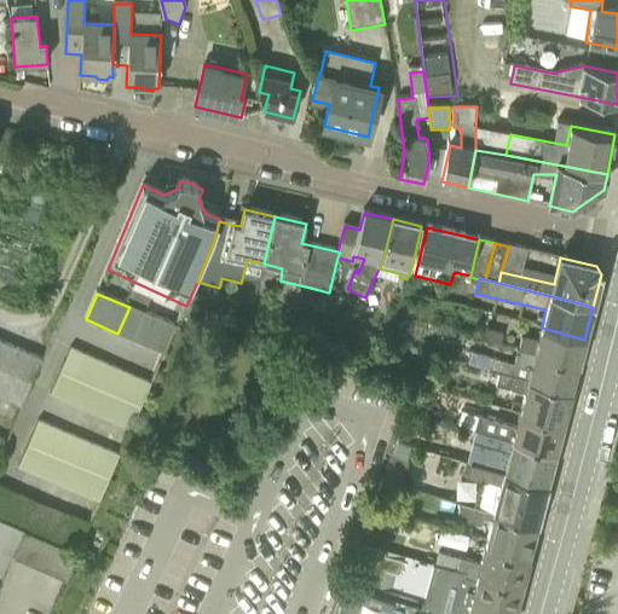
[(175,329),(144,314),(132,341),(163,355),(175,329)]
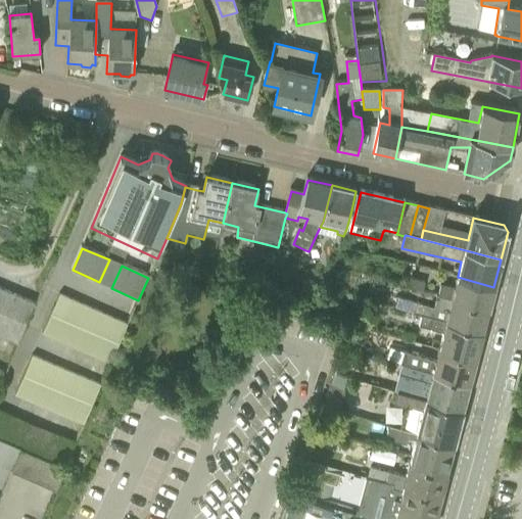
[(441,286),(438,296),(488,310),(493,287),(458,277),(455,289),(441,286)]
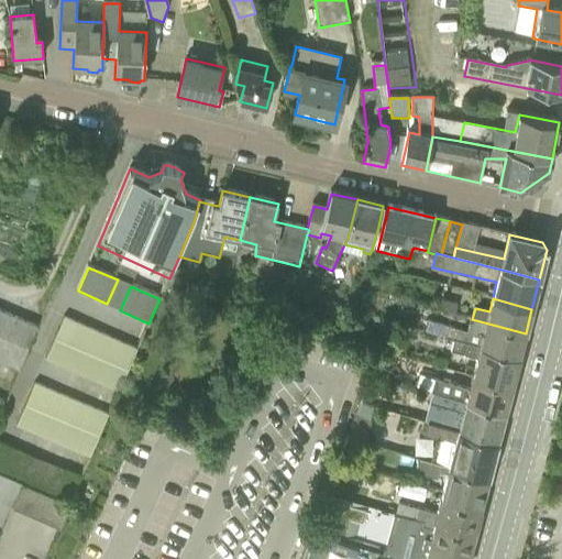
[(459,306),(441,302),(440,311),(456,316),(459,306)]
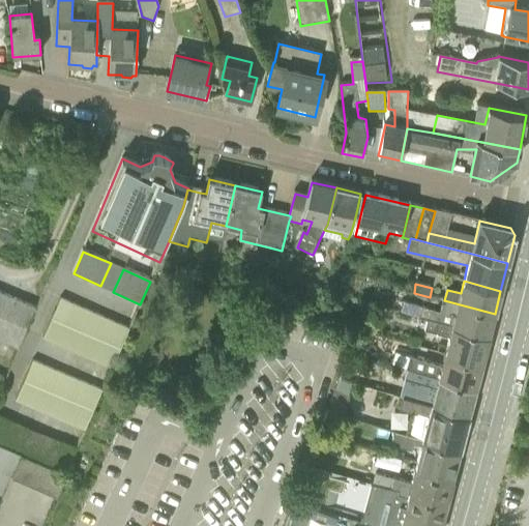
[(292,293),(286,309),(298,313),(304,297),(292,293)]
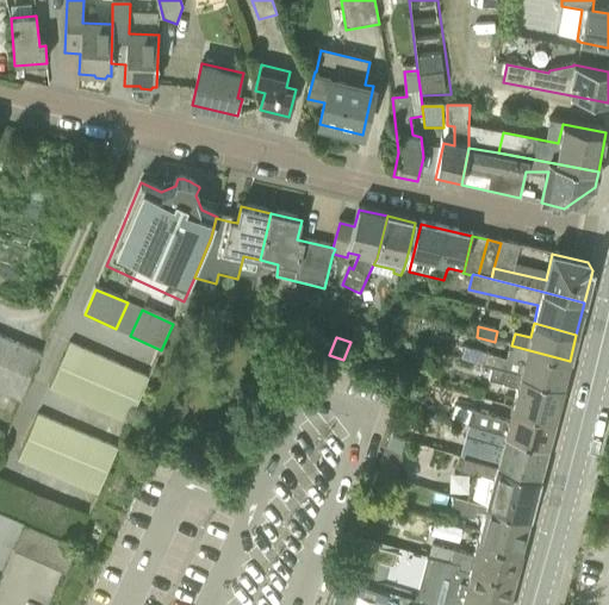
[(0,365),(7,368),(17,344),(5,338),(0,349),(0,365)]
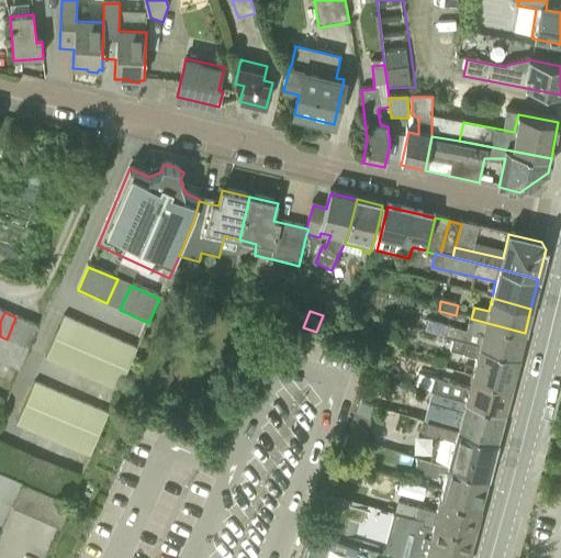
[(18,344),(26,322),(15,317),(7,339),(18,344)]
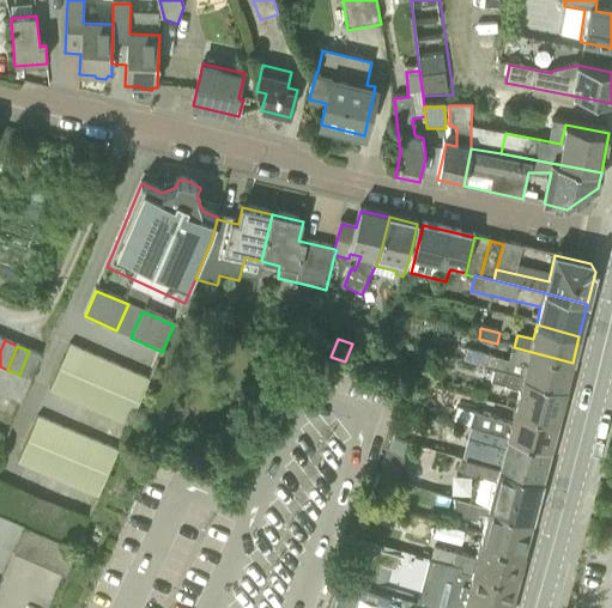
[(84,351),(71,346),(60,369),(73,375),(84,351)]
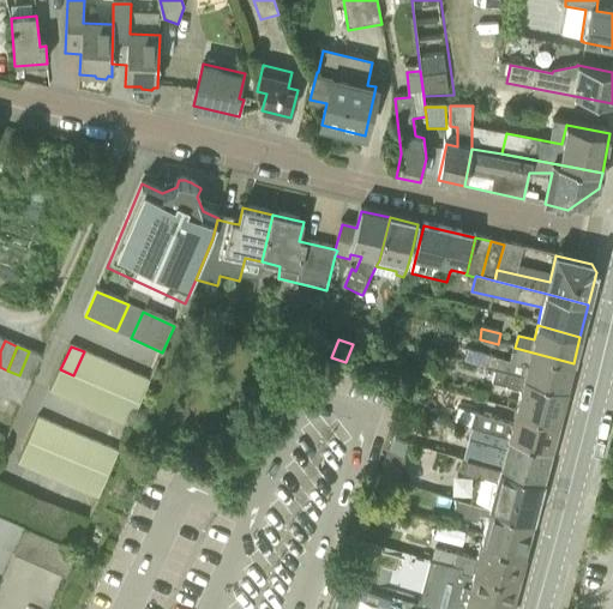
[(464,362),(479,367),(566,390),(574,363),(515,348),(511,361),(469,349),(464,362)]
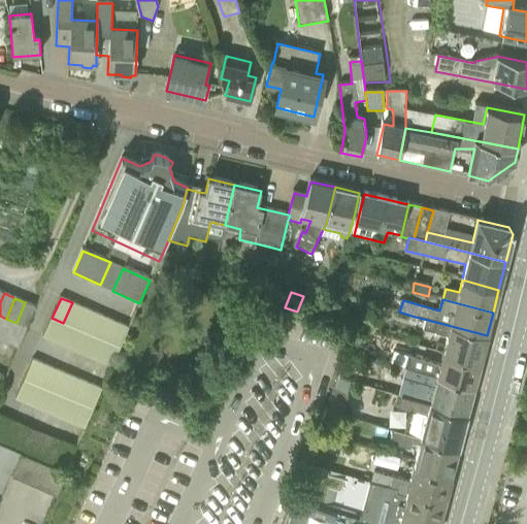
[(17,323),(27,328),(36,307),(25,302),(17,323)]
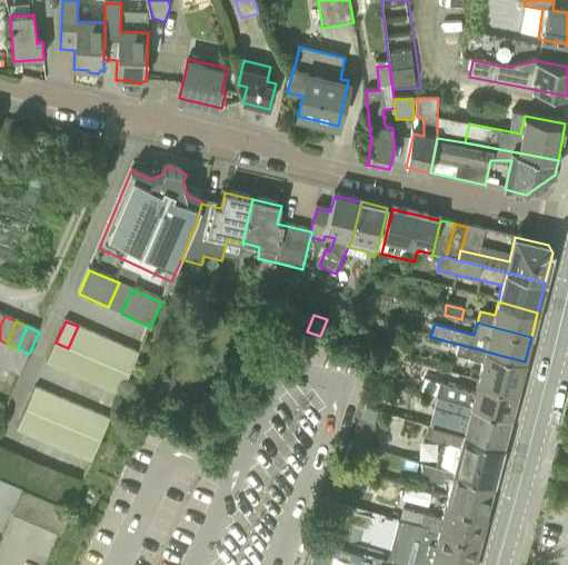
[(80,354),(90,333),(78,326),(68,348),(80,354)]
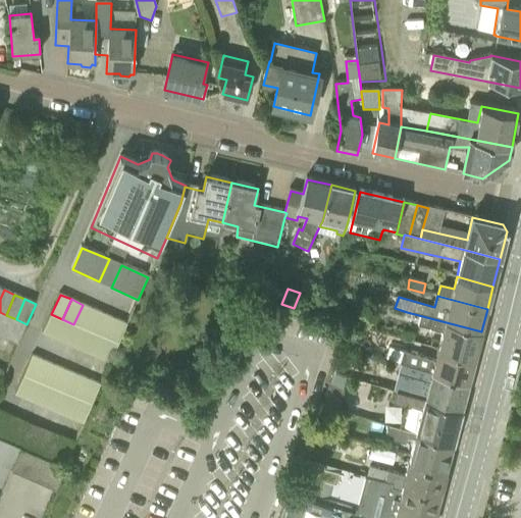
[(85,329),(94,310),(83,305),(73,324),(85,329)]
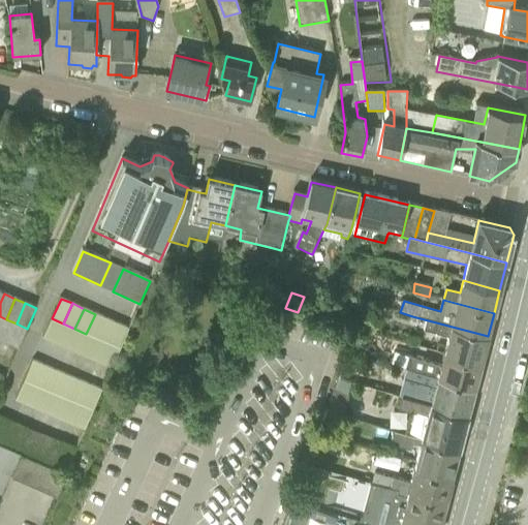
[(86,334),(98,339),(107,319),(95,314),(86,334)]
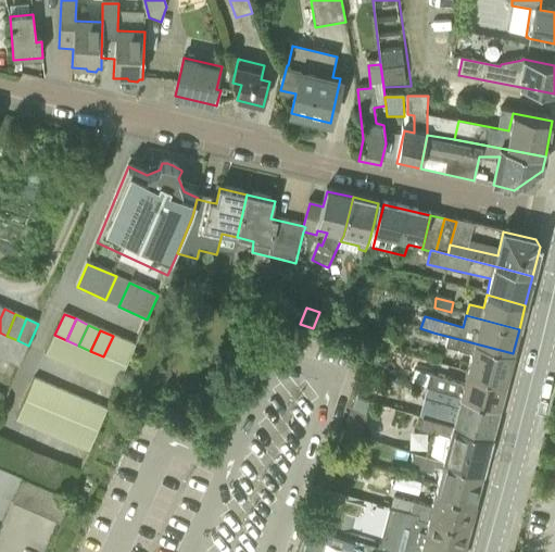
[(471,354),(466,373),(505,384),(513,353),(433,333),(430,342),(471,354)]
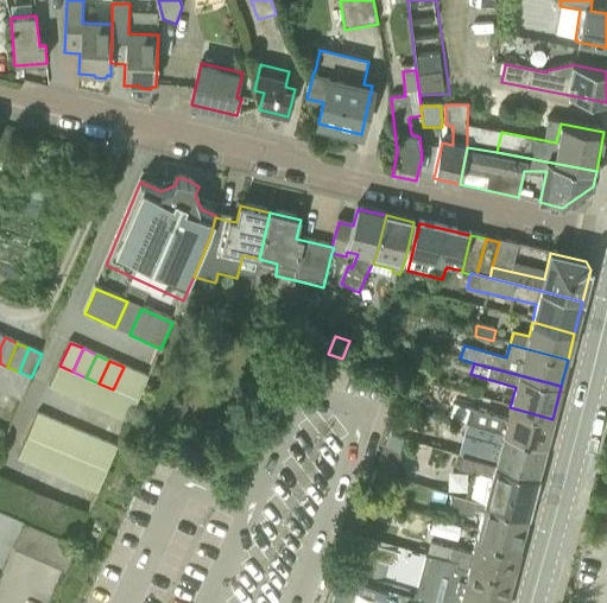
[(49,389),(62,395),(73,372),(59,366),(49,389)]
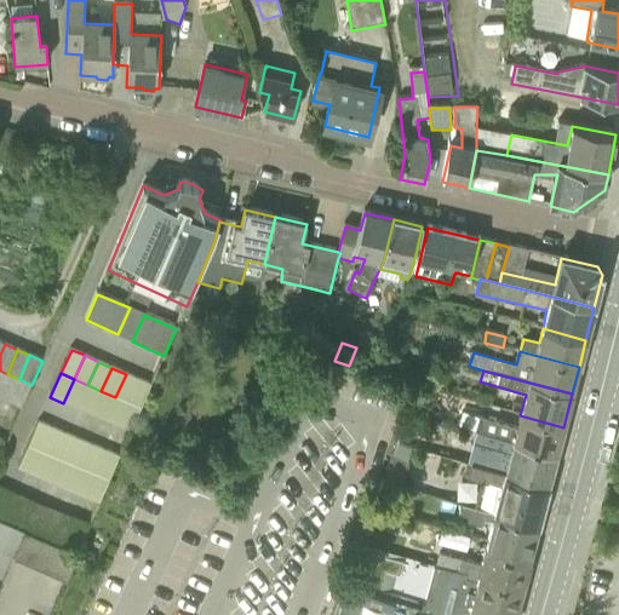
[(0,390),(0,400),(10,403),(19,379),(7,374),(0,390)]
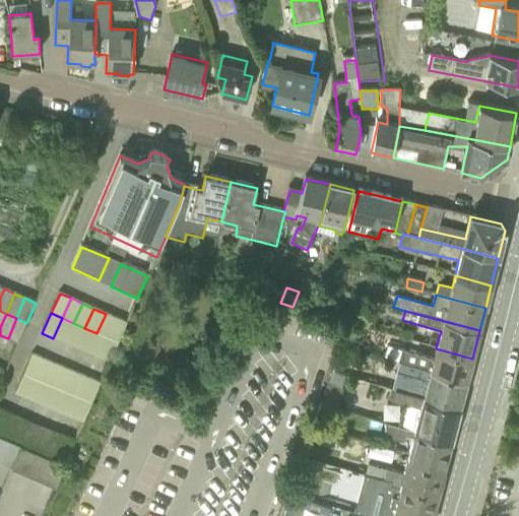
[(106,314),(96,333),(108,339),(117,319),(106,314)]
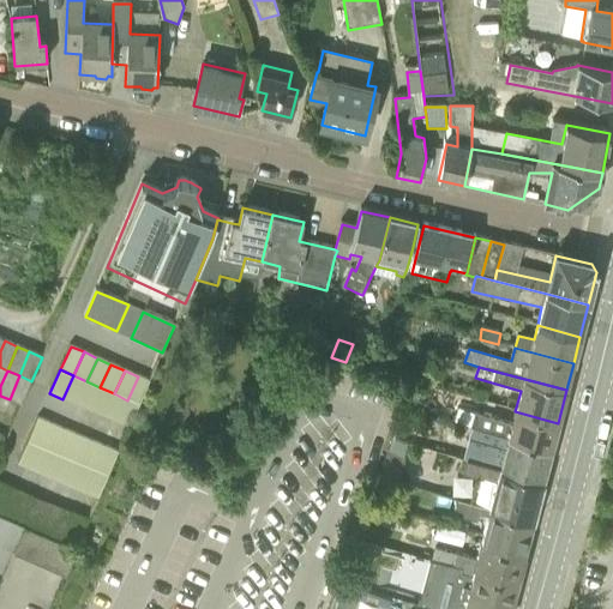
[(19,375),(10,399),(22,405),(31,381),(19,375)]
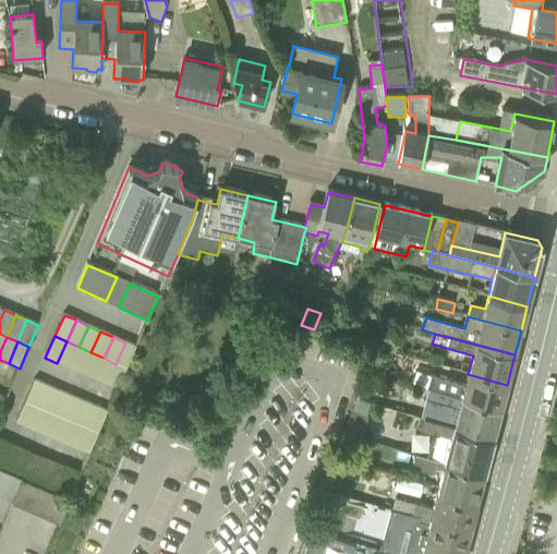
[(69,369),(79,347),(67,341),(57,363),(69,369)]
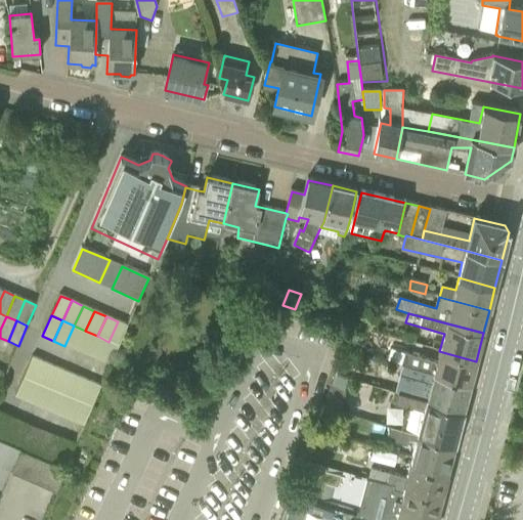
[(118,321),(109,342),(120,346),(129,326),(118,321)]
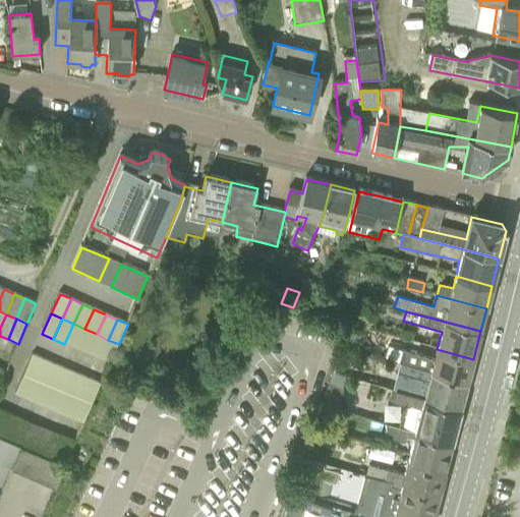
[(73,324),(64,344),(75,349),(84,329),(73,324)]
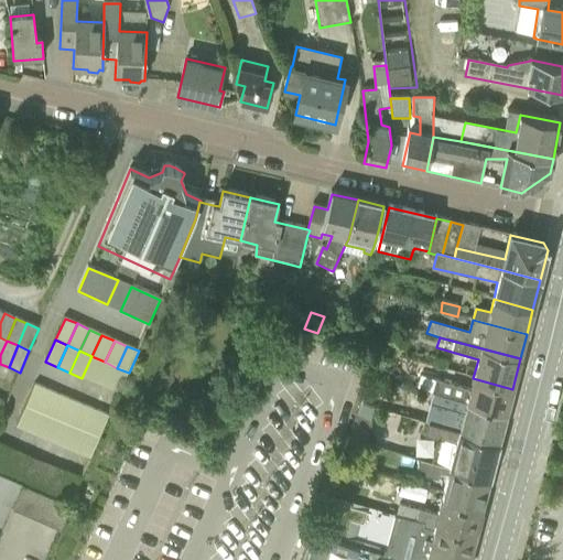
[(397,358),(381,354),(378,364),(394,368),(397,358)]
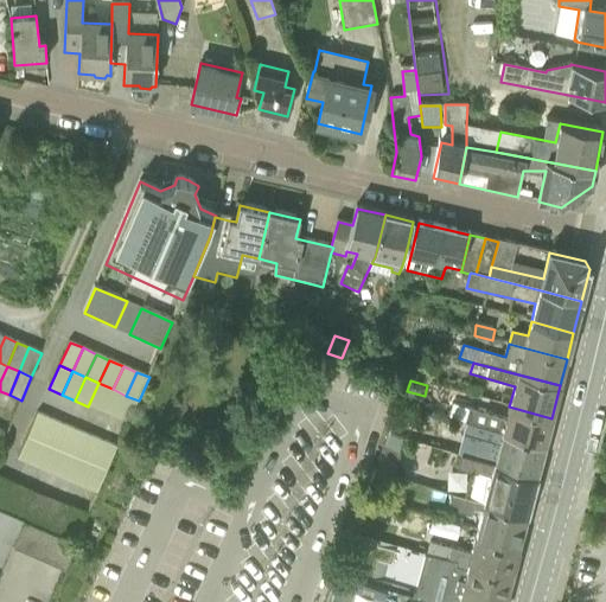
[(113,389),(99,383),(88,407),(102,412),(113,389)]
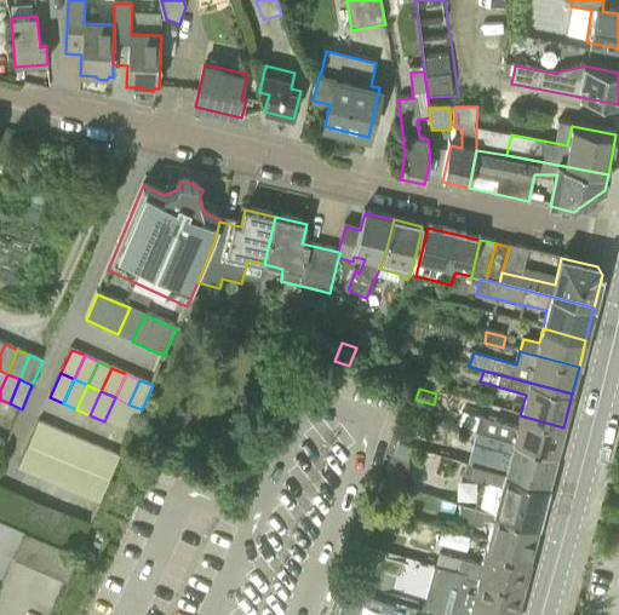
[(104,421),(118,427),(129,404),(115,397),(104,421)]
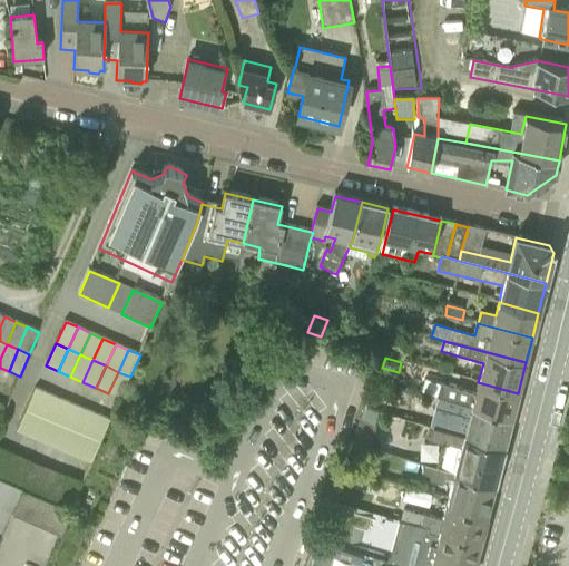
[(130,377),(118,372),(108,393),(120,399),(130,377)]
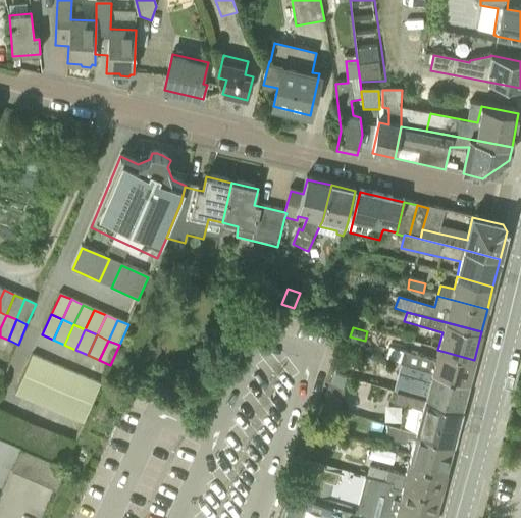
[(412,368),(468,382),(474,360),(437,350),(434,360),(404,353),(401,364),(404,365),(404,366),(412,368)]
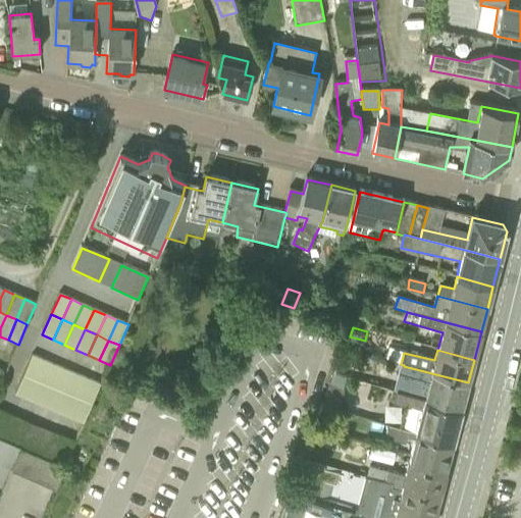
[(24,375),(35,380),(43,362),(33,357),(24,375)]
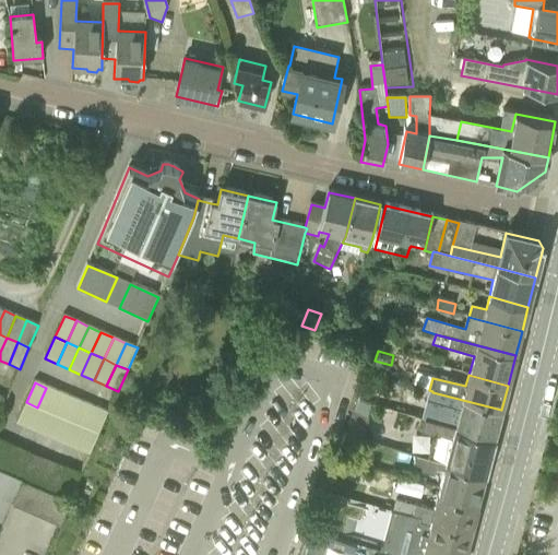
[(49,413),(58,393),(46,388),(37,408),(49,413)]
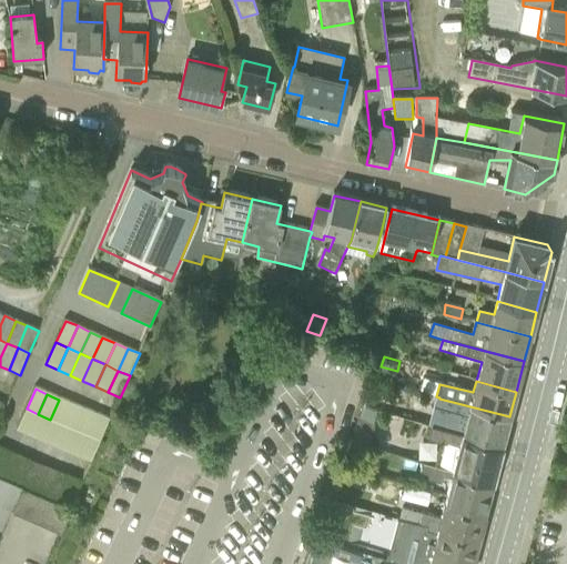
[(462,436),(502,446),(509,416),(448,401),(439,399),(436,411),(447,414),(443,430),(462,434),(462,436)]
